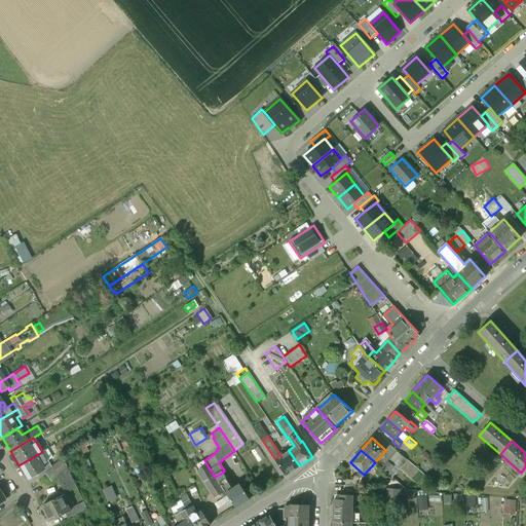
[(289,451),(284,455),(282,454),(280,455),(274,458),(286,475),(299,465),(289,451)]
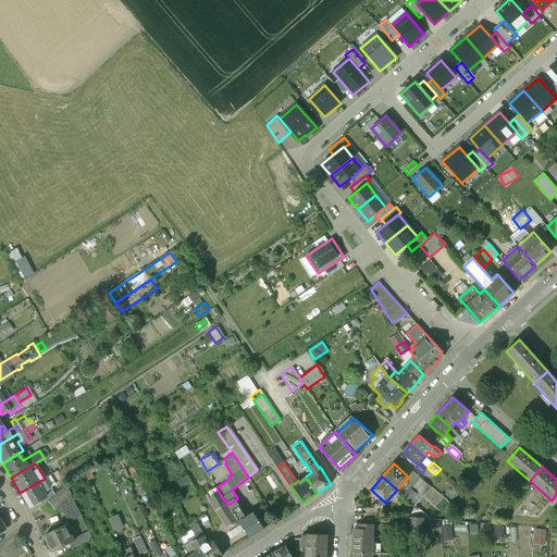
[(430,487),(421,479),(413,487),(423,496),(430,487)]
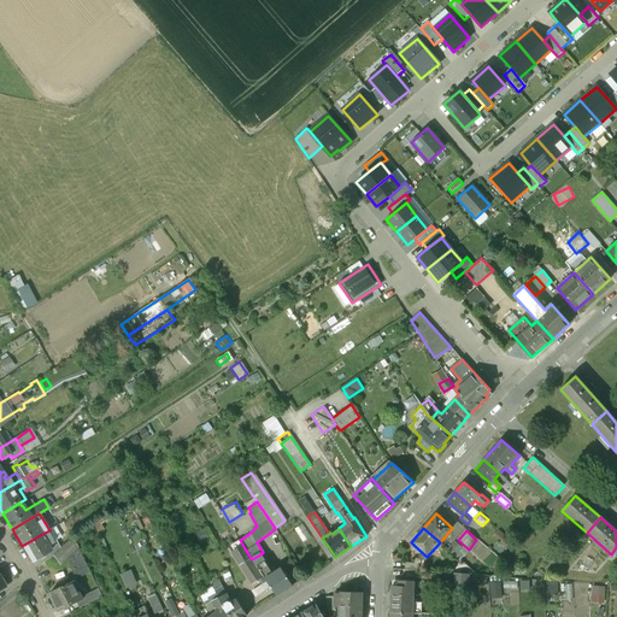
[(45,533),(22,546),(31,563),(43,554),(50,551),(47,547),(52,545),(45,533)]
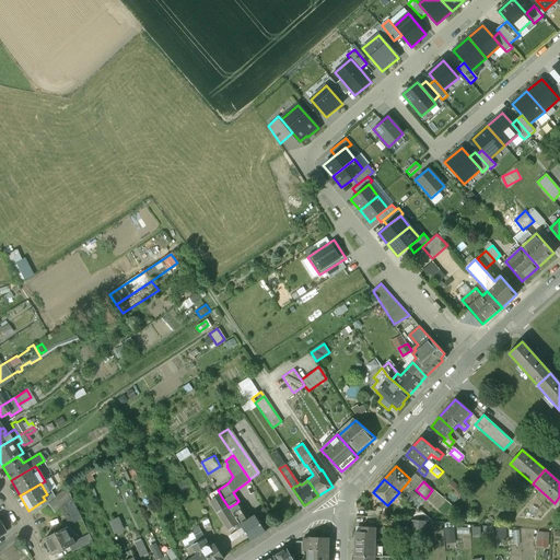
[(55,498),(48,504),(54,511),(61,508),(67,517),(78,512),(66,489),(55,498)]
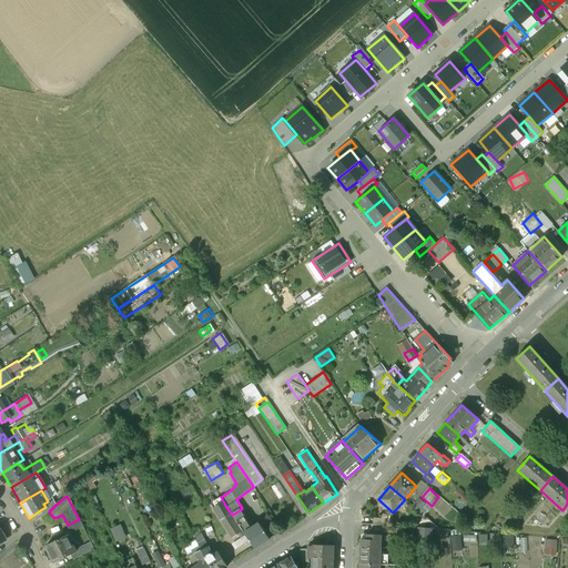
[(220,497),(211,503),(216,510),(225,505),(221,497),(220,497)]
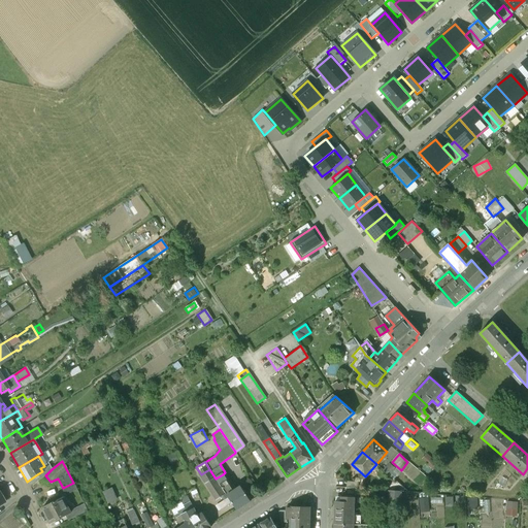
[(44,466),(40,468),(42,471),(37,474),(40,480),(45,475),(52,469),(48,463),(44,466)]
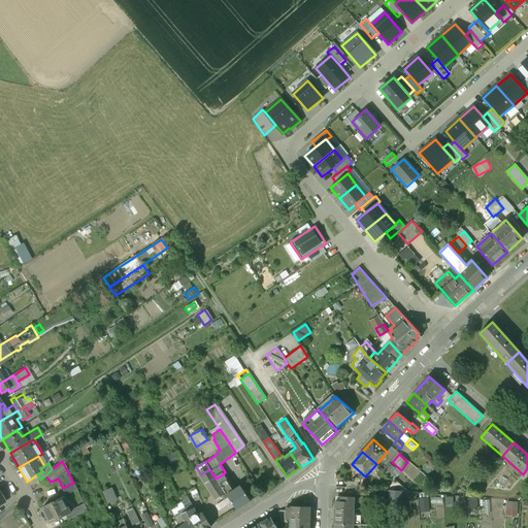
[(390,464),(384,471),(389,475),(395,468),(390,464)]
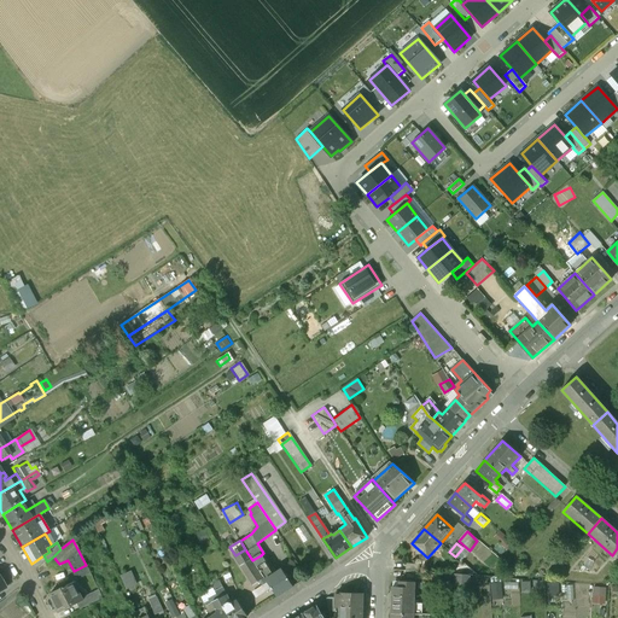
[(252,560),(245,549),(235,555),(234,557),(254,586),(264,578),(252,560)]
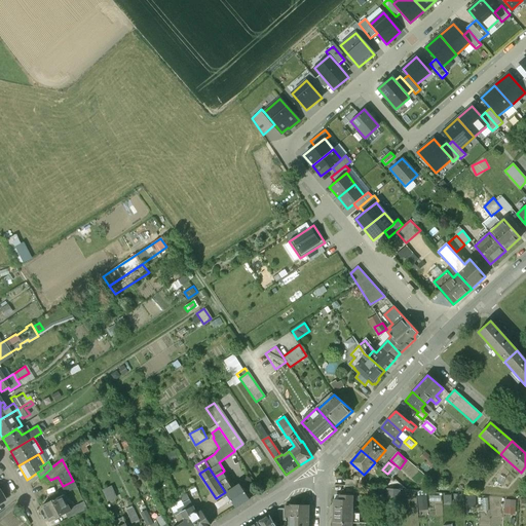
[(239,484),(232,489),(227,483),(228,482),(222,473),(215,477),(225,492),(236,509),(250,499),(239,484)]
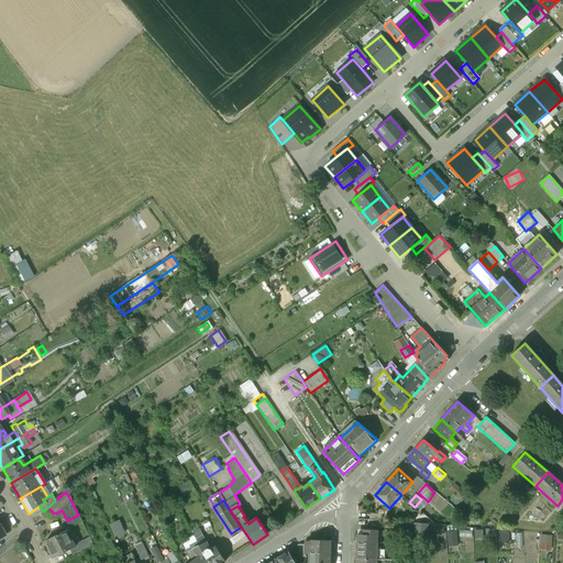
[(383,512),(370,511),(370,519),(382,520),(383,512)]
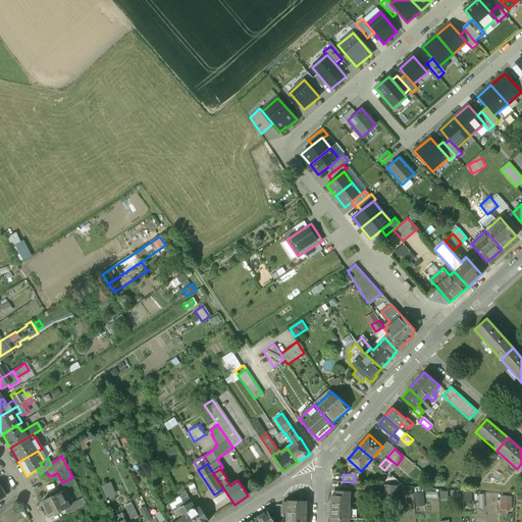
[(72,477),(62,482),(64,487),(60,489),(61,491),(75,484),(72,477)]
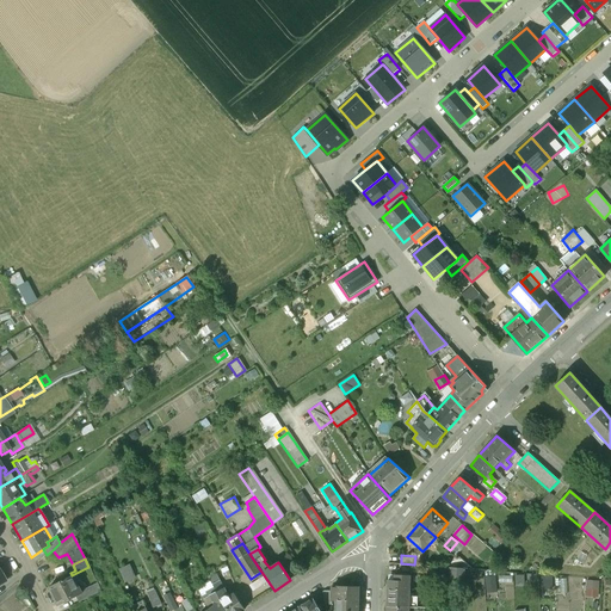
[(131,562),(121,568),(127,581),(137,576),(131,562)]
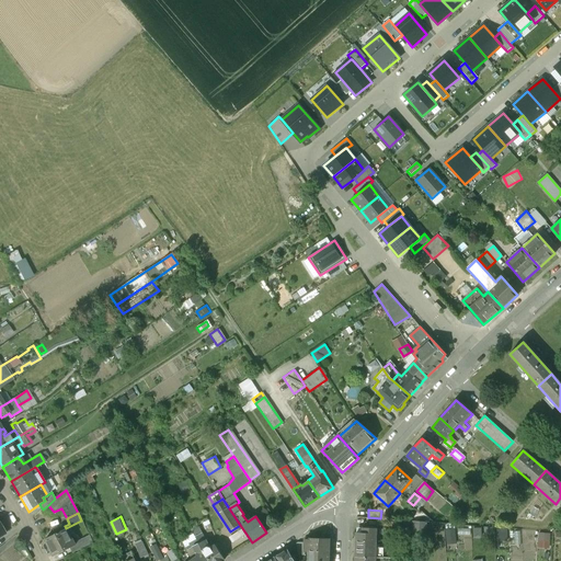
[(425,523),(412,522),(411,535),(425,536),(425,523)]
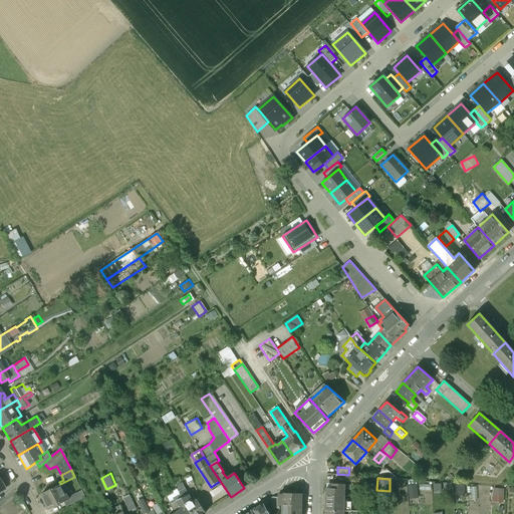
[(410,498),(419,497),(418,481),(409,481),(410,498)]
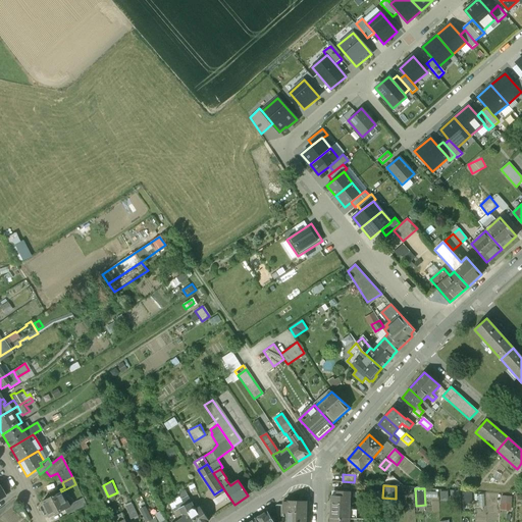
[(185,490),(178,493),(178,496),(185,506),(191,503),(185,490)]
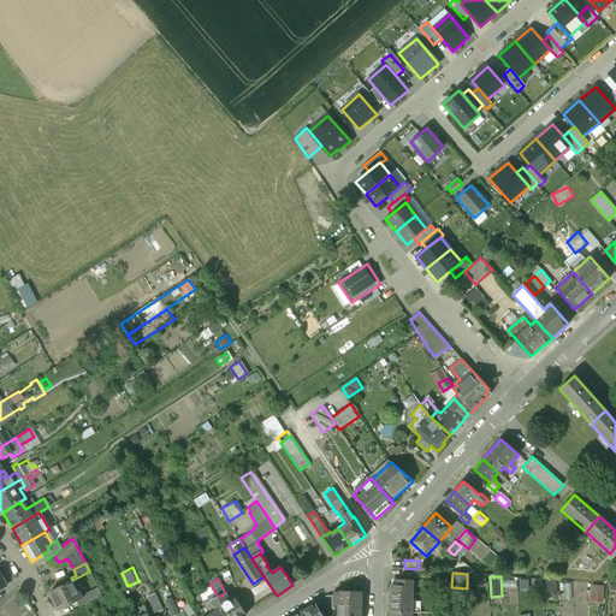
[(72,580),(49,592),(59,610),(76,602),(83,598),(82,597),(80,592),(78,592),(72,580)]
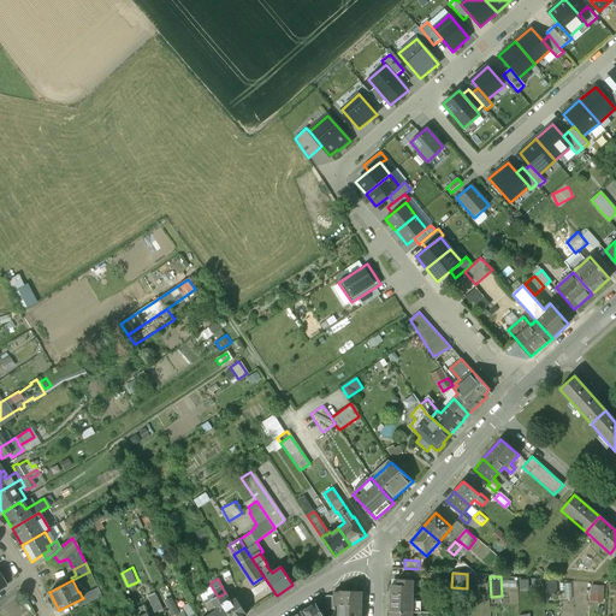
[(420,602),(413,602),(413,580),(398,580),(397,586),(391,585),(390,611),(412,612),(420,612),(420,602)]
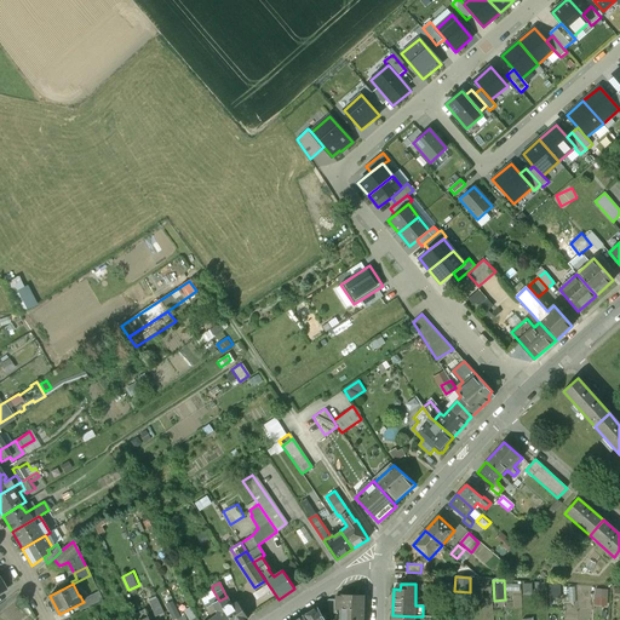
[(212,589),(200,596),(207,608),(213,604),(219,601),(212,589)]
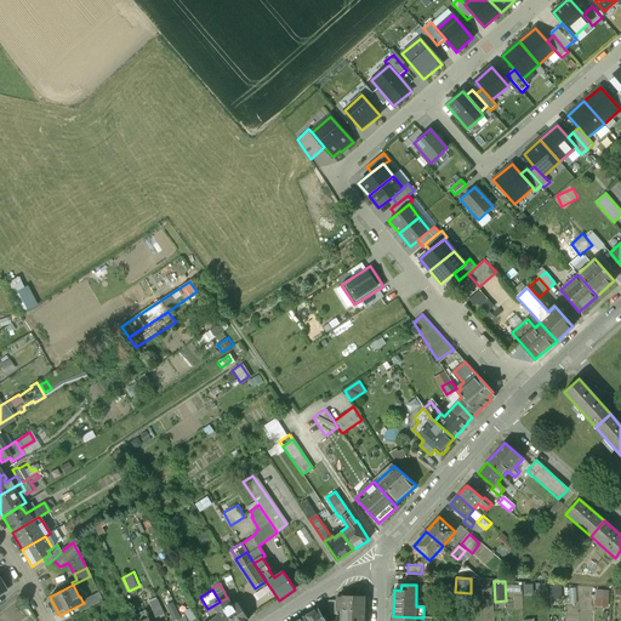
[(100,593),(83,602),(84,603),(77,607),(80,613),(103,600),(100,593)]
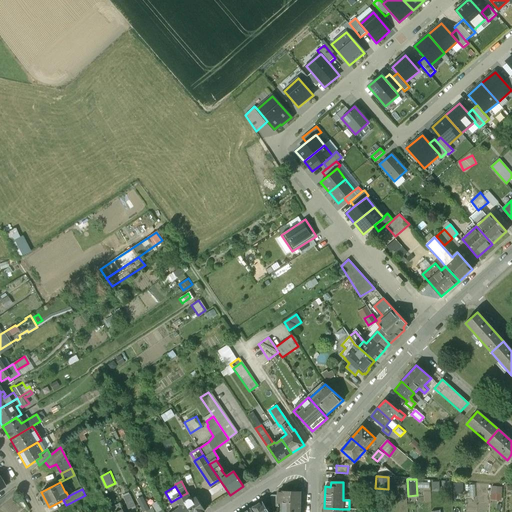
[(299,511),(300,492),(282,491),(282,492),(277,492),(277,495),(277,502),(282,502),(282,511),(299,511)]
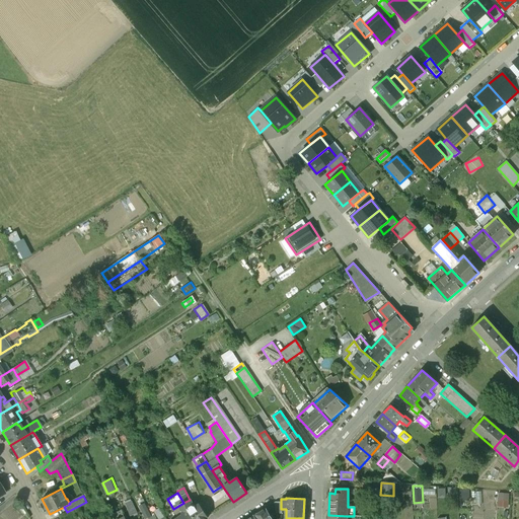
[(199,505),(194,508),(191,507),(192,505),(190,500),(183,503),(187,509),(193,518),(205,518),(208,518),(199,505)]
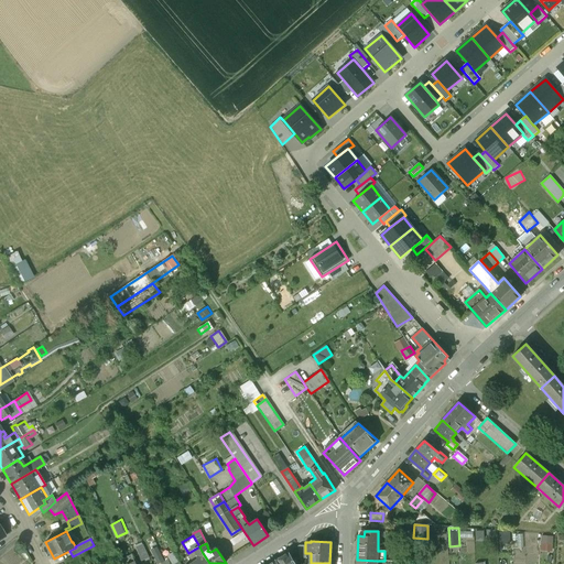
[(142,545),(136,548),(141,561),(148,557),(142,545)]
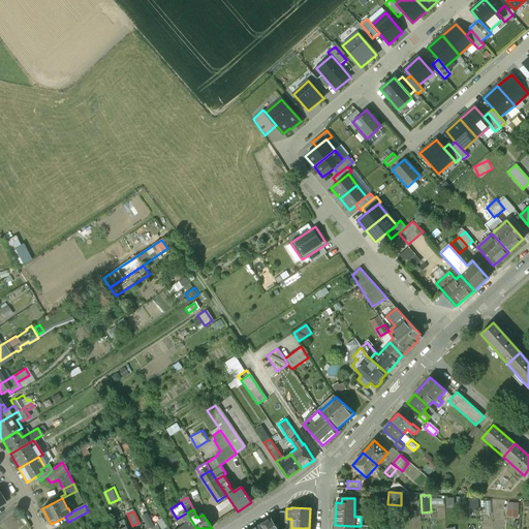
[(148,511),(143,515),(150,528),(155,526),(148,511)]
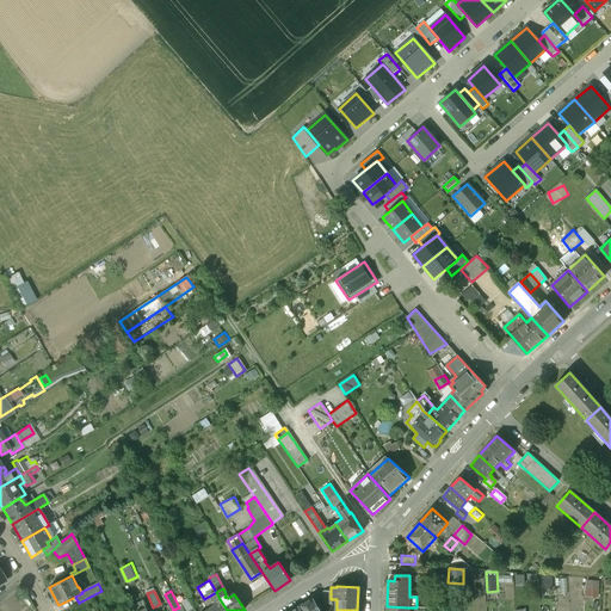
[(214,606),(207,610),(227,610),(220,599),(216,592),(210,596),(215,603),(214,606)]
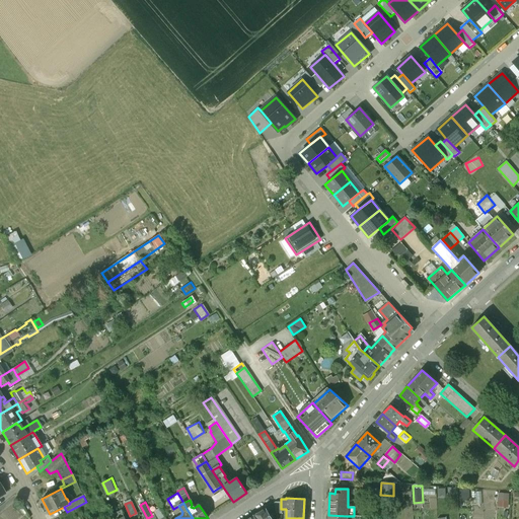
[(155,511),(159,518),(164,516),(160,508),(155,511)]
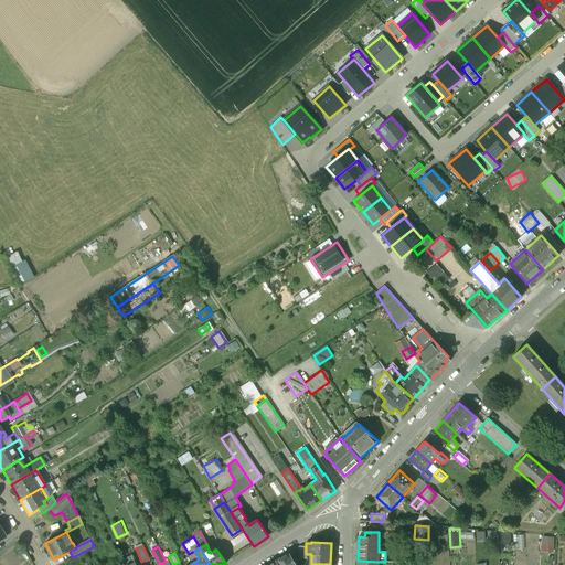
[(297,564),(289,553),(277,562),(278,564),(297,564)]
